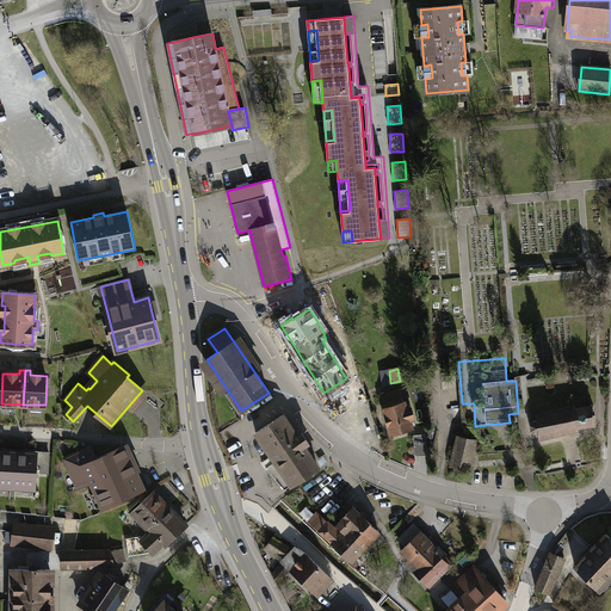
[(392,434),(412,427),(409,419),(414,418),(411,408),(407,409),(401,390),(380,397),(392,434)]
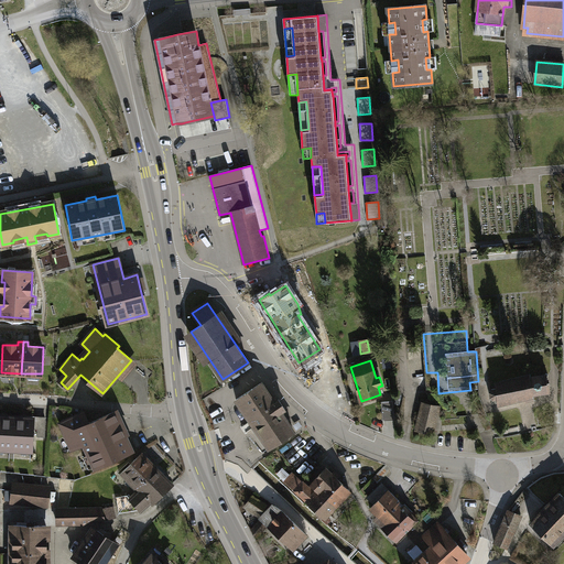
[(437,372),(426,372),(427,393),(438,393),(437,372)]
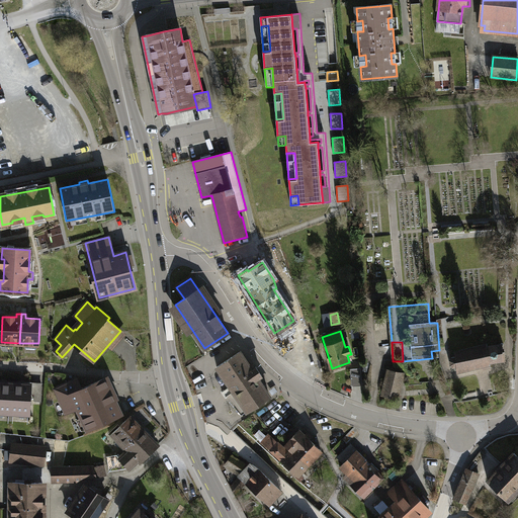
[(485,343),(452,352),(453,356),(449,357),(447,360),(448,365),(450,367),(454,367),(455,372),(488,364),(487,362),(500,361),(502,362),(503,361),(501,359),(500,346),(501,343),(499,343),(498,345),(486,346),(485,343)]
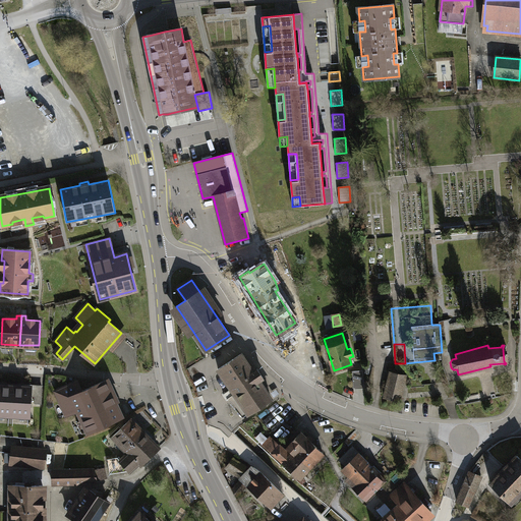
[(218,369),(248,414),(272,399),(259,381),(264,379),(257,369),(253,372),(241,354),(218,369)]
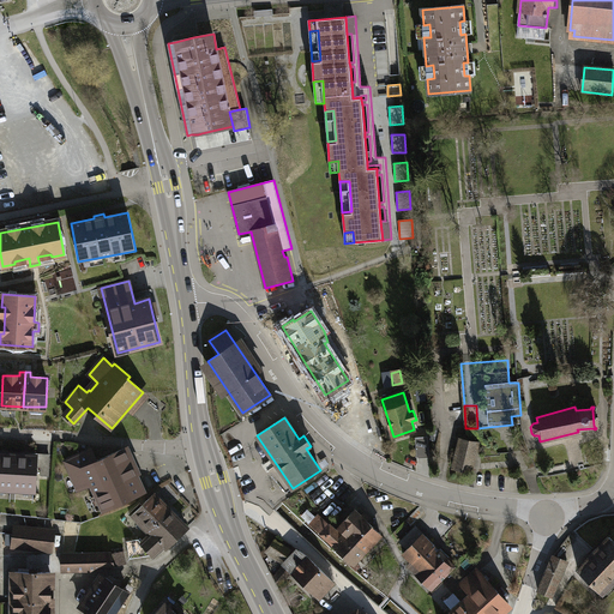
[(427,438),(416,438),(417,456),(428,455),(427,438)]
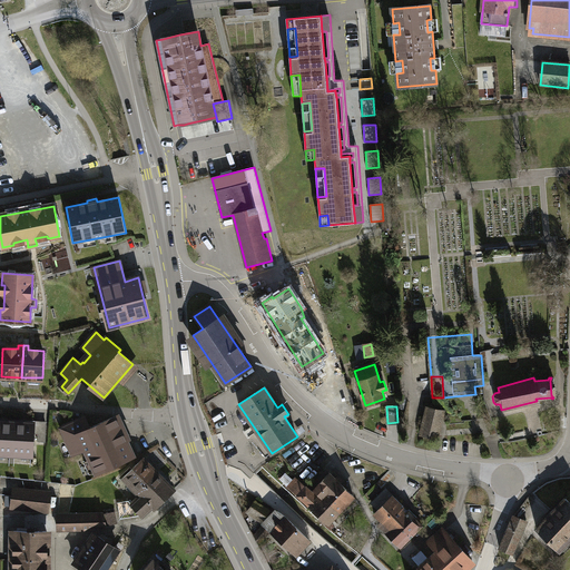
[(426,408),(421,434),(434,438),(438,420),(442,421),(444,412),(426,408)]
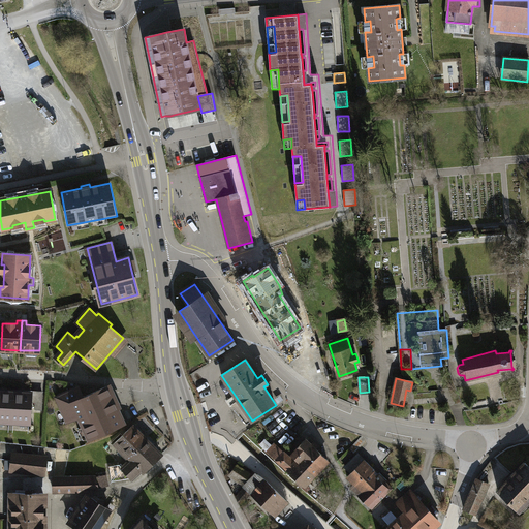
[(106,386),(84,397),(80,386),(56,397),(67,422),(79,416),(89,440),(123,425),(106,386)]
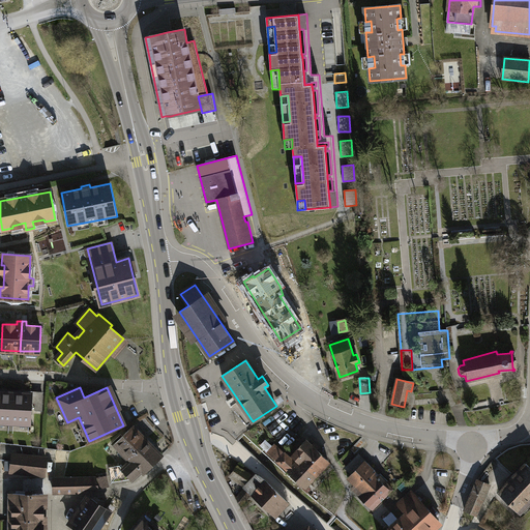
[(13,392),(0,391),(0,421),(11,422),(13,392)]
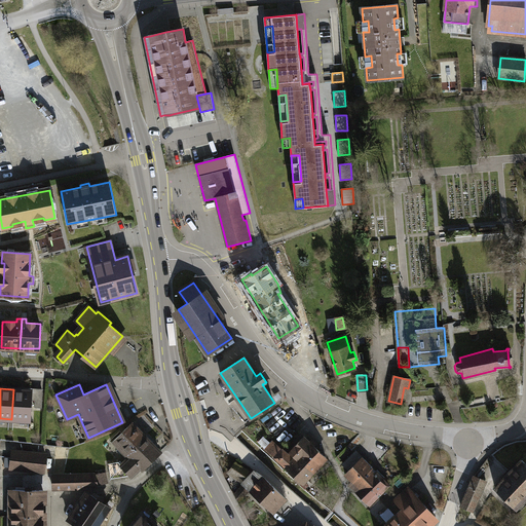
[(32,390),(13,389),(11,419),(30,420),(31,400),(35,401),(35,407),(42,408),(43,392),(32,391),(32,390)]
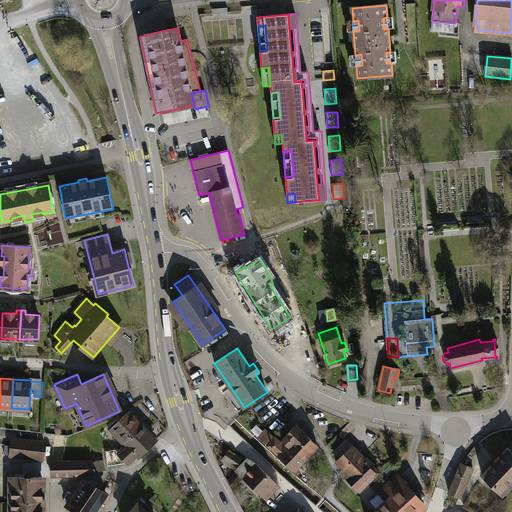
[(125,441),(141,426),(128,412),(111,429),(124,443),(125,441)]
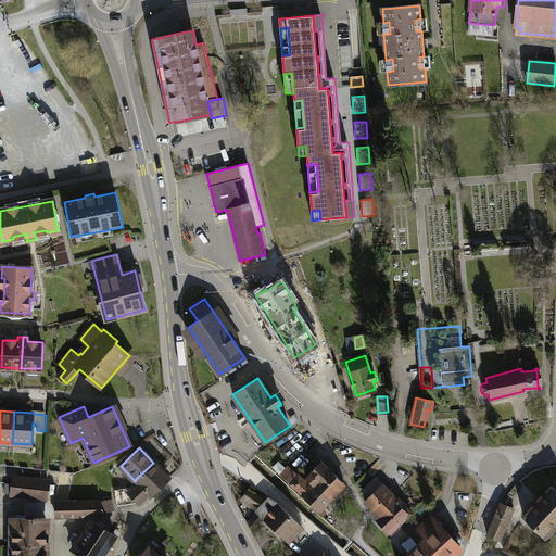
[(306,477),(313,483),(321,491),(326,485),(335,494),(344,483),(321,462),(306,477)]
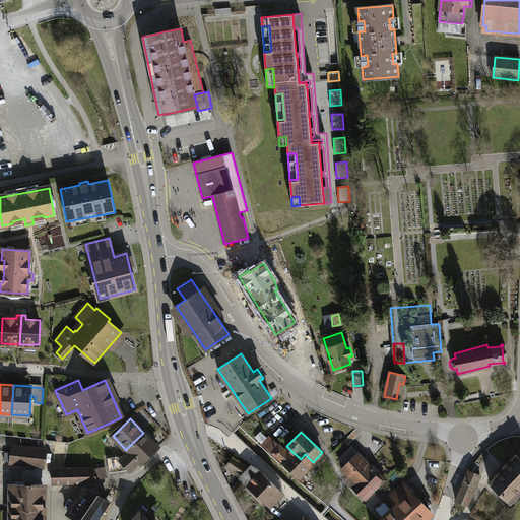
[(143,433),(127,448),(130,451),(121,460),(118,457),(108,458),(110,472),(128,469),(130,471),(140,461),(141,463),(158,448),(143,433)]
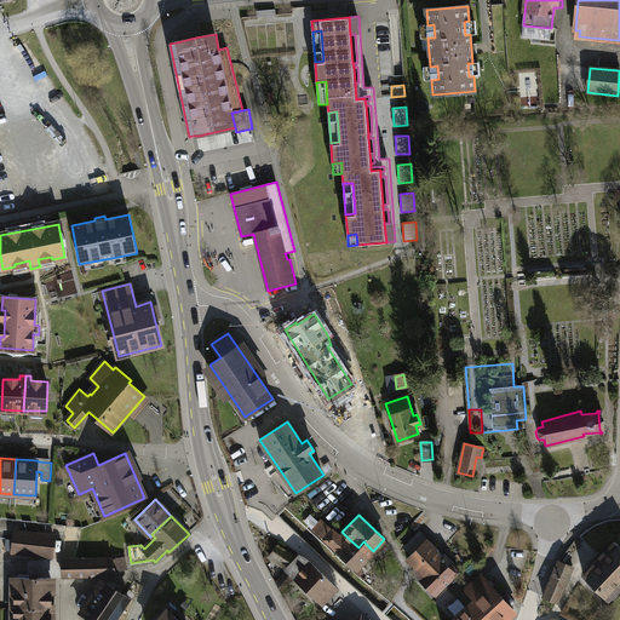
[(327,541),(336,533),(323,521),(320,526),(316,522),(311,527),(327,541)]
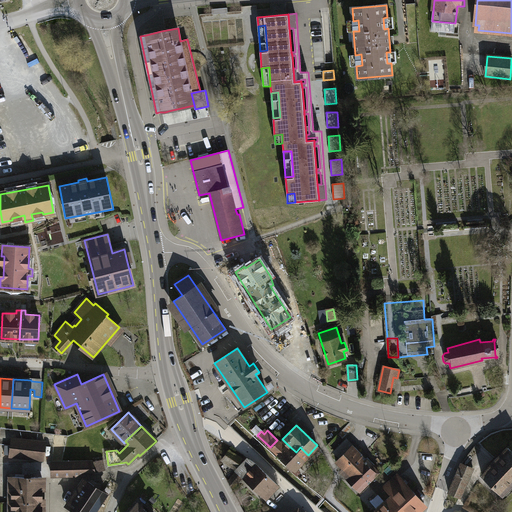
[(43,459),(45,443),(12,439),(10,455),(19,456),(20,448),(38,451),(37,458),(43,459)]
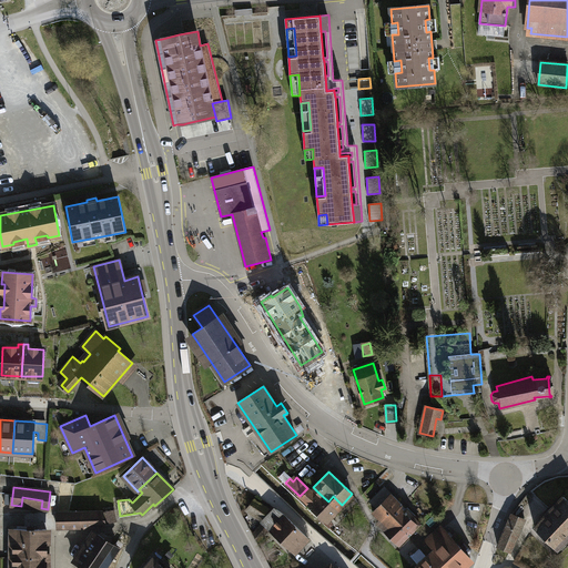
[(403,504),(385,487),(371,501),(377,508),(375,510),(382,517),(377,521),(398,543),(417,524),(412,518),(415,515),(407,507),(406,508),(404,511),(399,507),(403,504)]
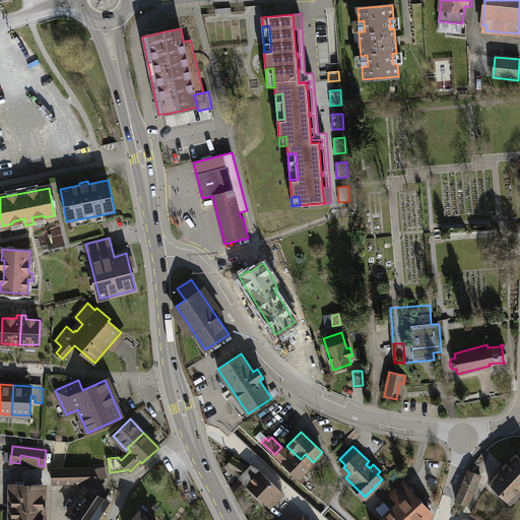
[(283,461),(289,454),(281,447),(274,454),(283,461)]
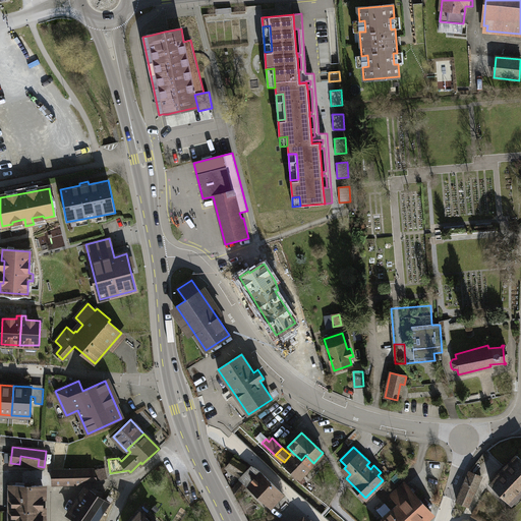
[(299,477),(313,463),(305,455),(301,460),(293,453),(290,455),(284,462),(294,472),(292,474),(297,479),(299,477)]
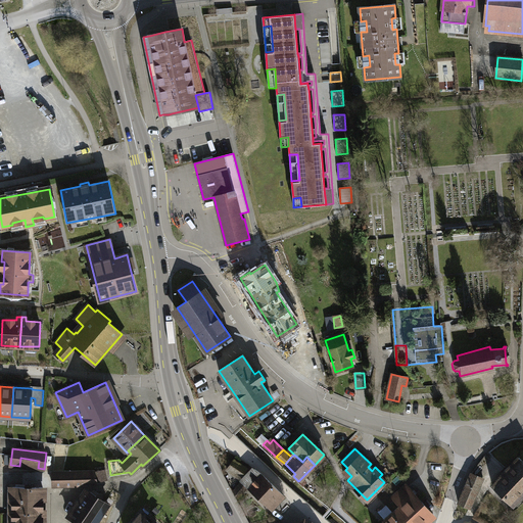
[(20,458),(19,466),(38,468),(39,461),(20,458)]
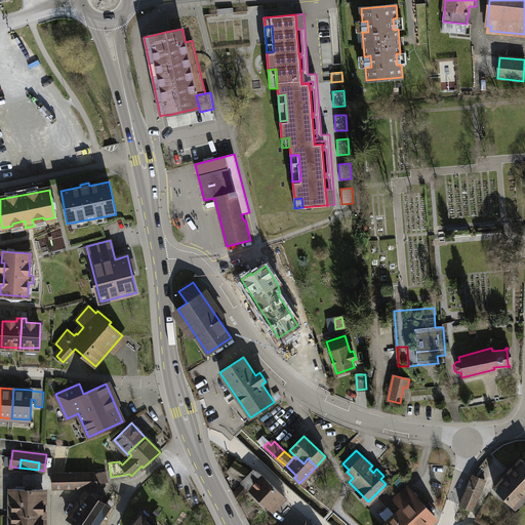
[(524,462),(522,459),(494,487),(515,507),(524,495),(524,462)]
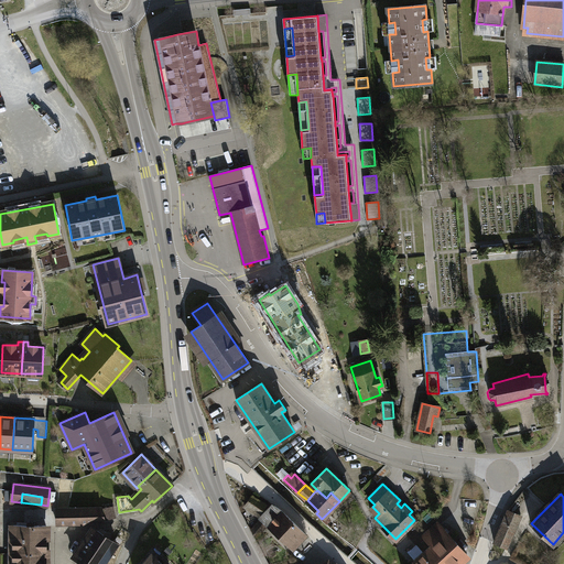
[(267,506),(252,496),(245,506),(259,516),(267,506)]
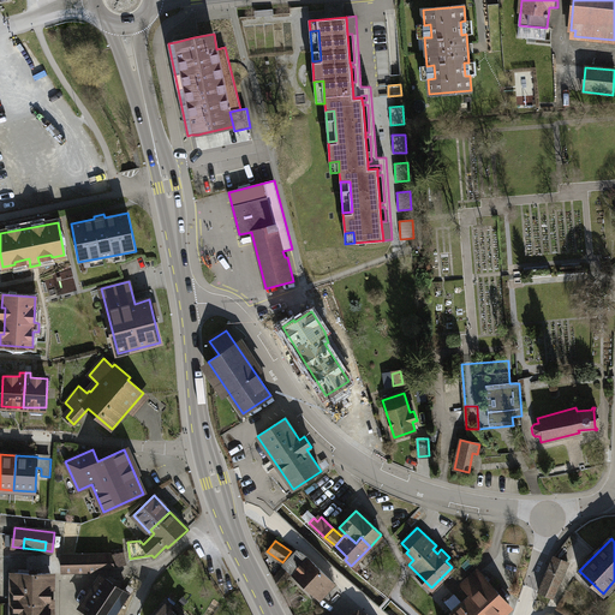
[(318,598),(334,583),(306,556),(300,551),(288,563),(291,567),(290,569),(318,598)]
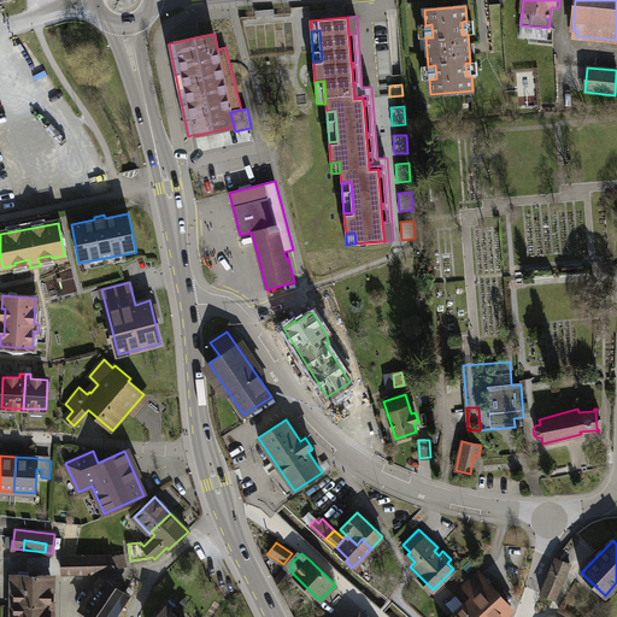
[(99,557),(62,558),(63,574),(99,573),(99,568),(99,557)]
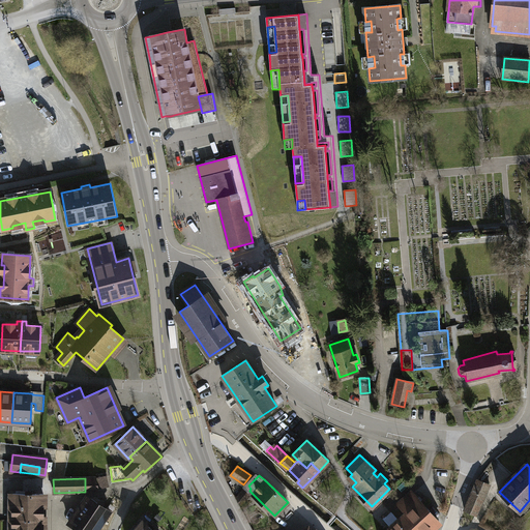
[(98,487),(96,478),(85,478),(85,488),(98,487)]
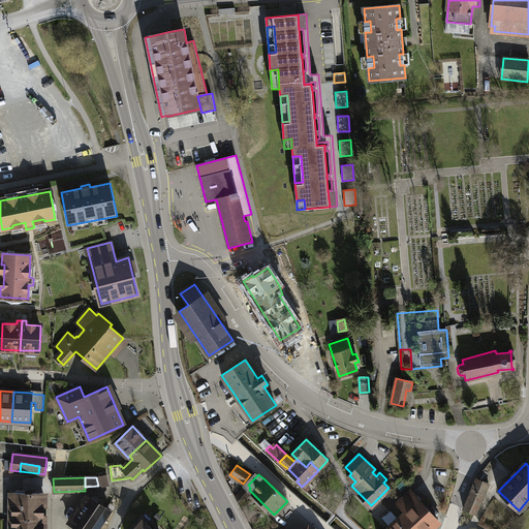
[(464,508),(475,514),(489,484),(477,478),(464,508)]
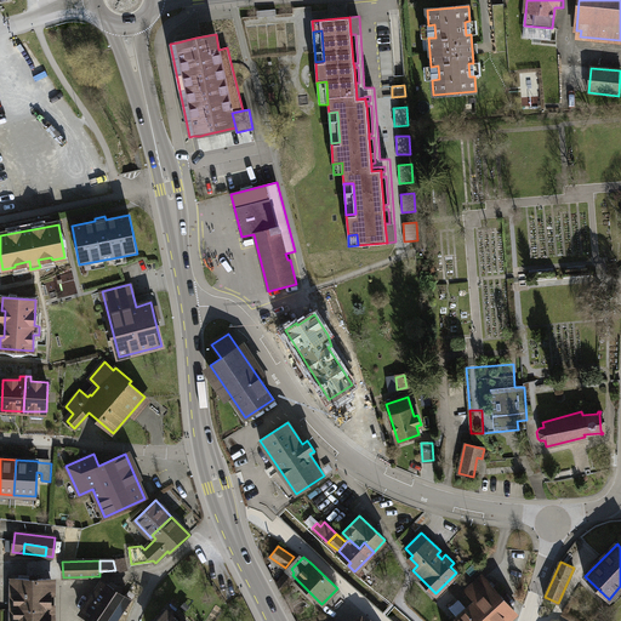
[(281,590),(289,581),(285,577),(277,586),(281,590)]
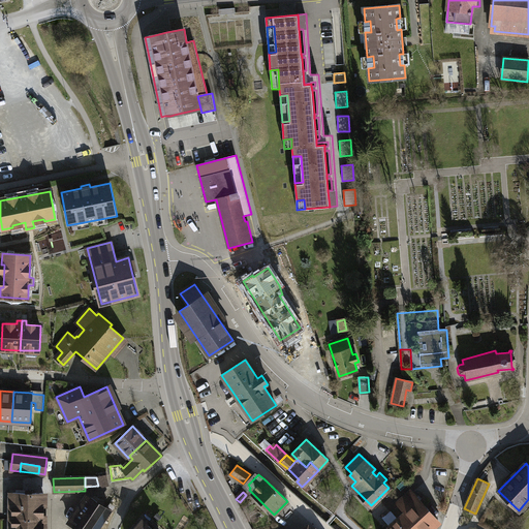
[(42,528),(43,493),(12,493),(12,528),(42,528)]
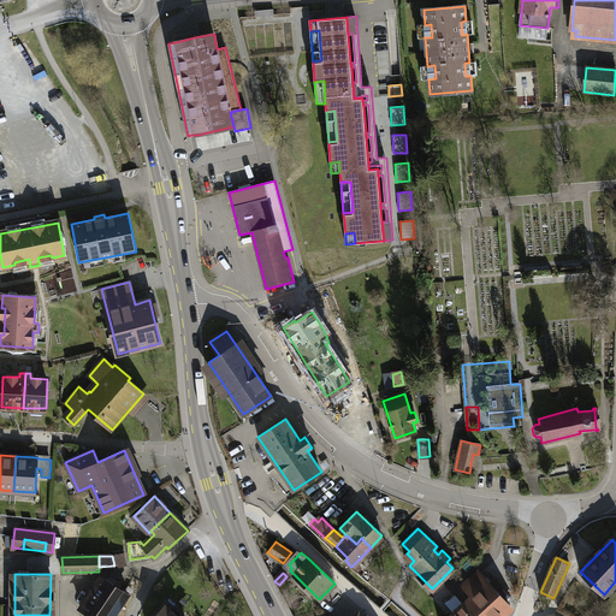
[(496,615),(509,605),(481,574),(465,588),(473,597),(463,605),(455,614),(451,615),(496,615)]
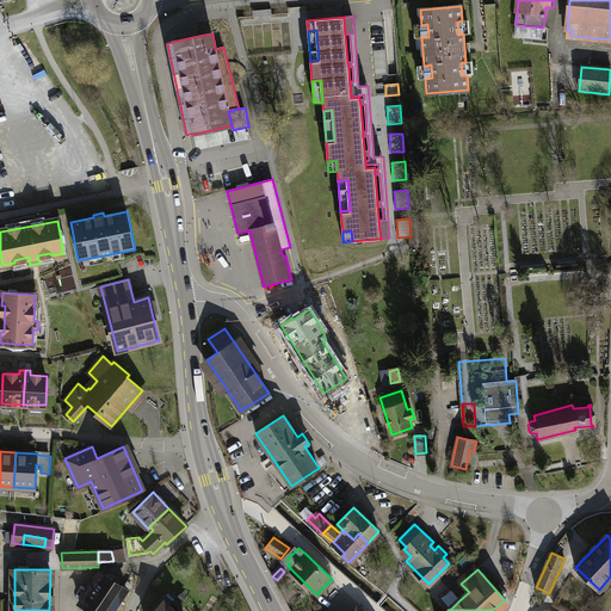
[(112,610),(128,590),(106,576),(96,580),(80,604),(92,610),(112,610)]
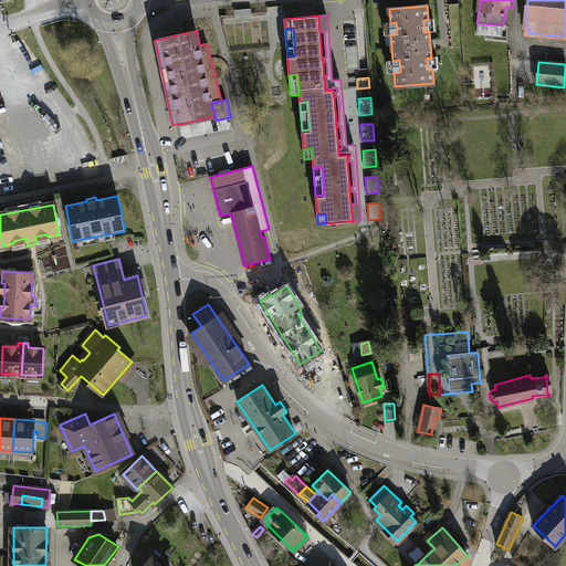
[(410,555),(418,564),(426,556),(419,548),(410,555)]
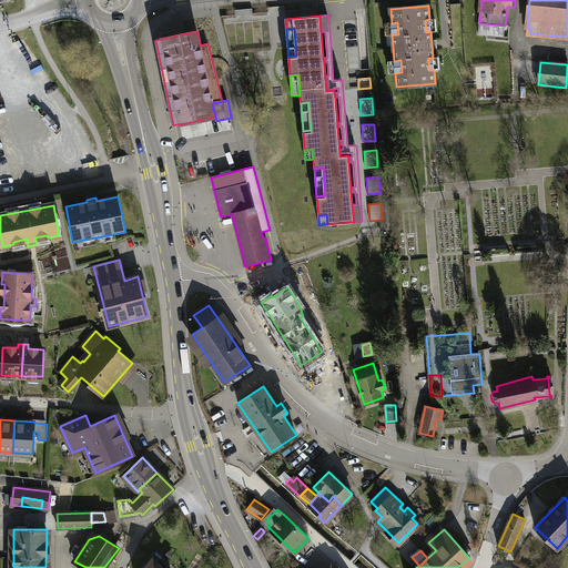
[(163,567),(153,558),(143,567),(163,567)]
